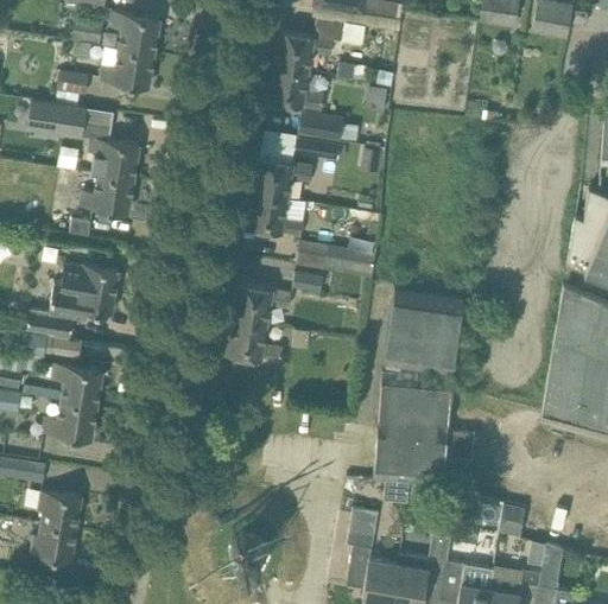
[(336,0),(336,11),(365,16),(367,0),(336,0)]
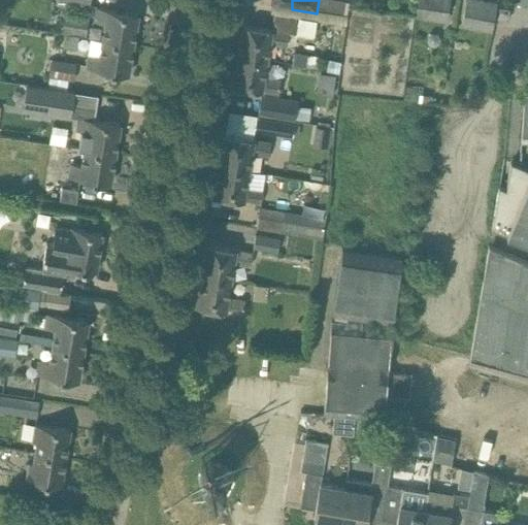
[(419,0),(417,21),(447,25),(450,0),(419,0)]
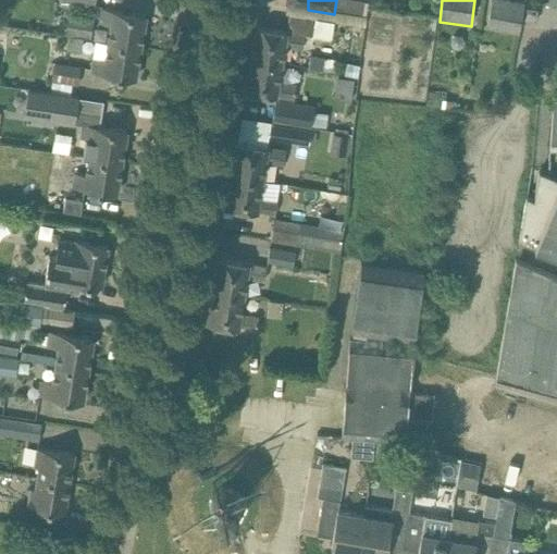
[(493,1),(487,32),(519,37),(524,7),(493,1)]
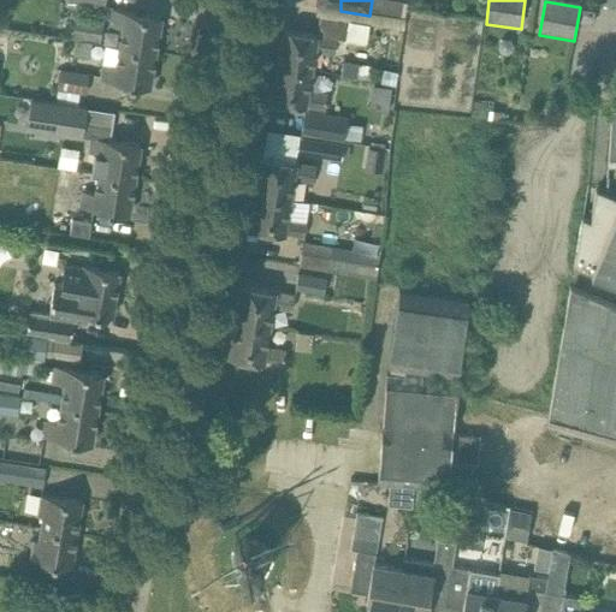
[(119,49),(155,55),(161,19),(112,12),(110,28),(123,29),(119,49)]
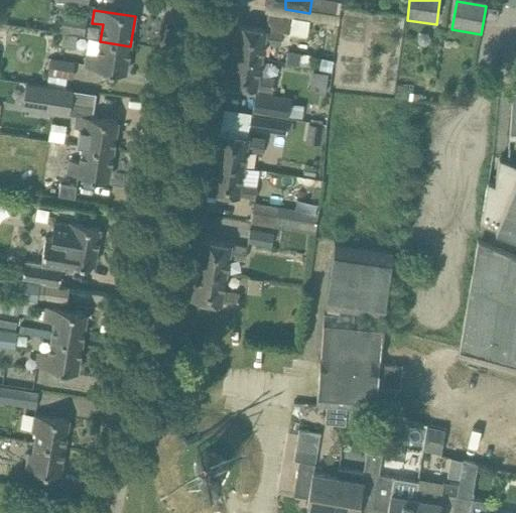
[(487,10),(486,21),(497,22),(498,11),(487,10)]
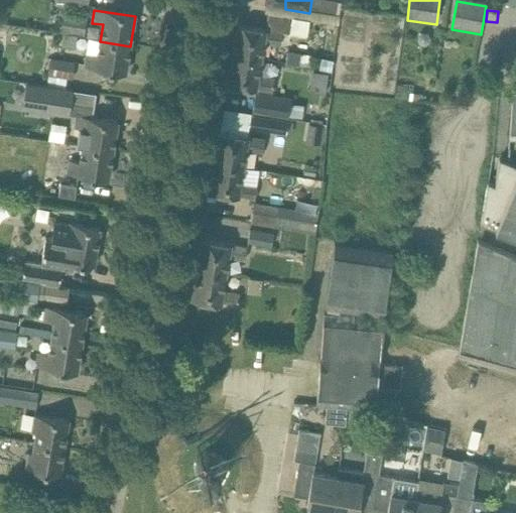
[(85,37),(87,21),(62,17),(60,33),(85,37)]
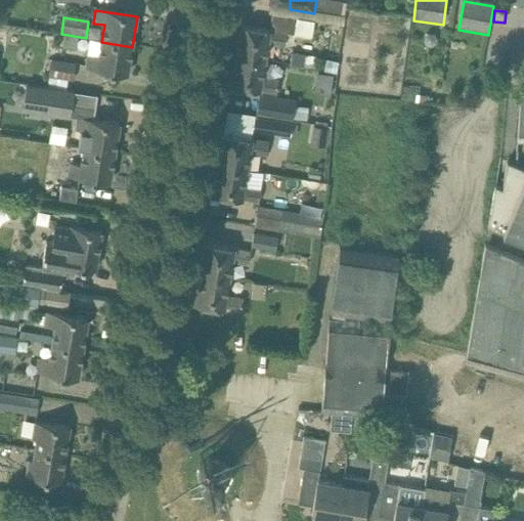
[(297,19),(295,36),(311,39),(313,23),(297,19)]
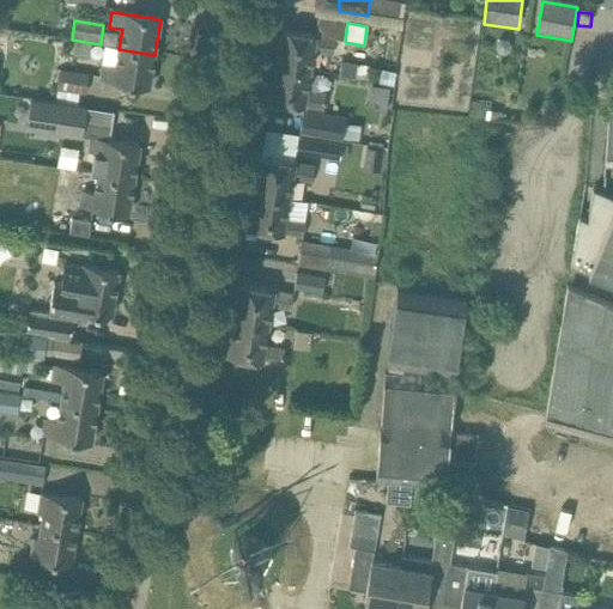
[(277,68),(309,73),(313,53),(332,56),(334,41),(283,32),(277,68)]
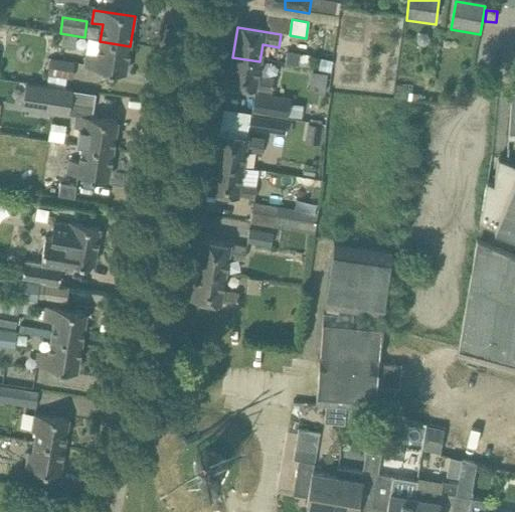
[(125,75),(130,46),(100,41),(97,57),(87,55),(84,69),(125,75)]
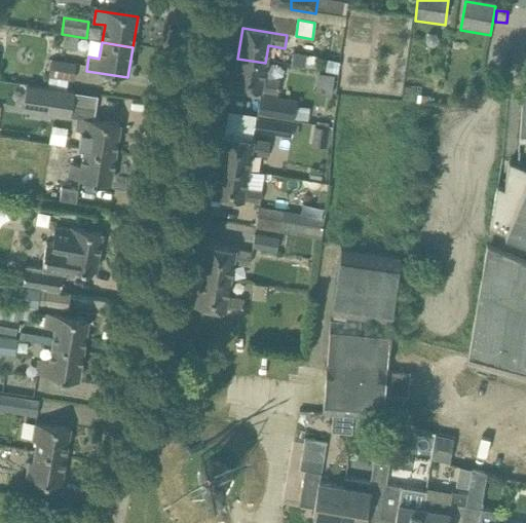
[(305,69),(307,57),(293,54),(291,67),(305,69)]
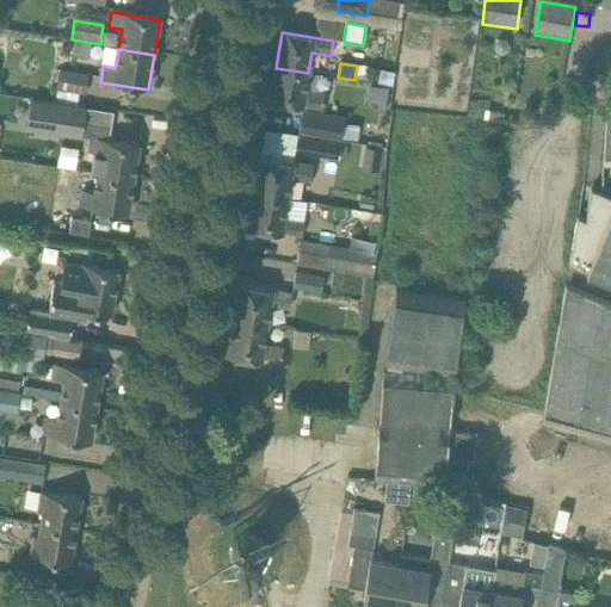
[(270,103),(294,107),(322,111),(325,97),(306,93),(308,73),(276,68),(270,103)]
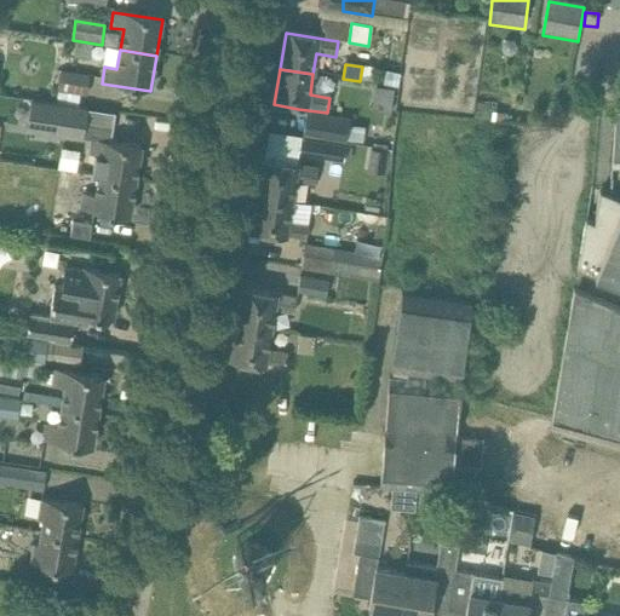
[(89,96),(90,78),(61,74),(58,92),(89,96)]
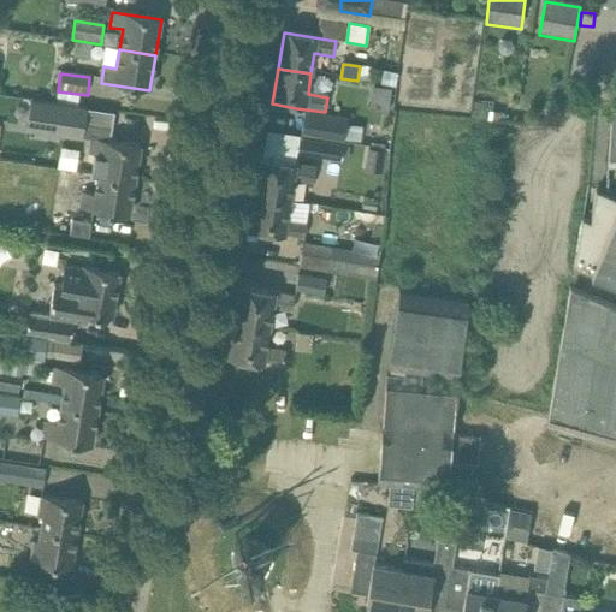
[(30,101),(25,131),(82,140),(86,110),(30,101)]
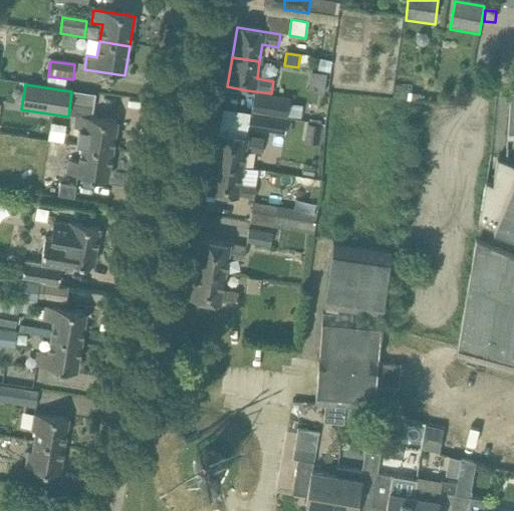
[(421,96),(412,94),(411,101),(419,102),(421,96)]
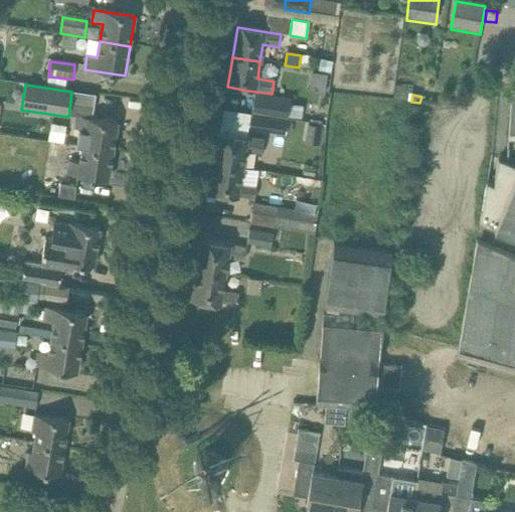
[(288,119),(291,102),(254,96),(252,113),(288,119)]
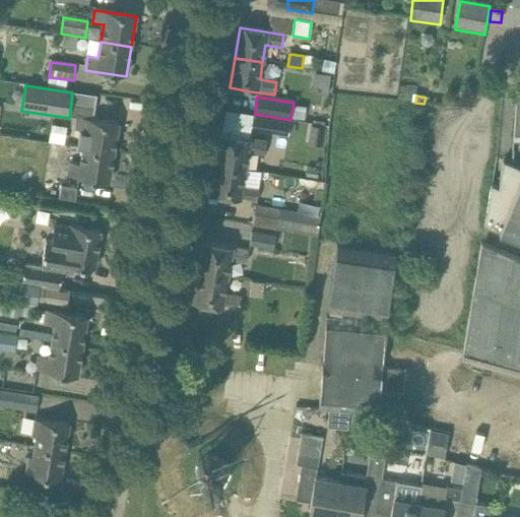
[(77,118),(75,131),(85,133),(83,149),(83,150),(113,155),(118,124),(99,121),(77,118)]
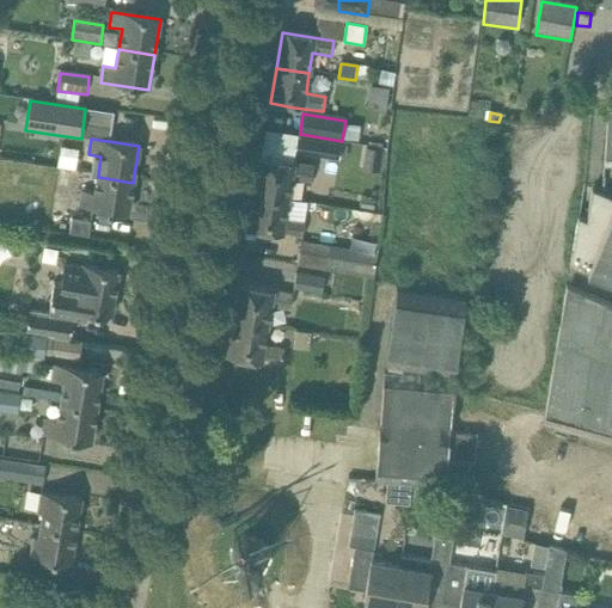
[(297,140),(294,157),(338,164),(341,147),(297,140)]
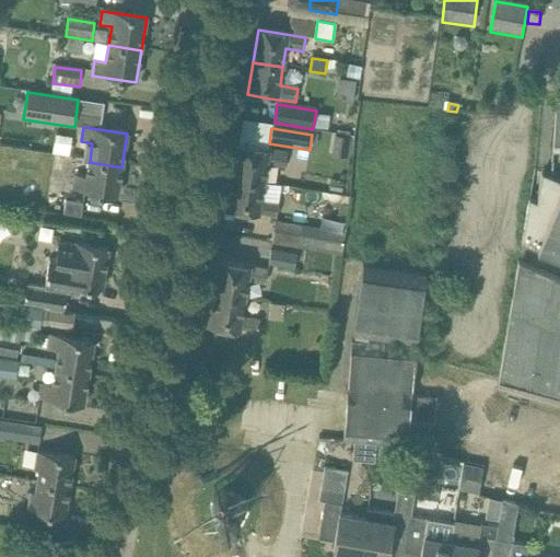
[(53,152),(53,155),(69,158),(72,138),(57,136),(56,136),(53,152)]
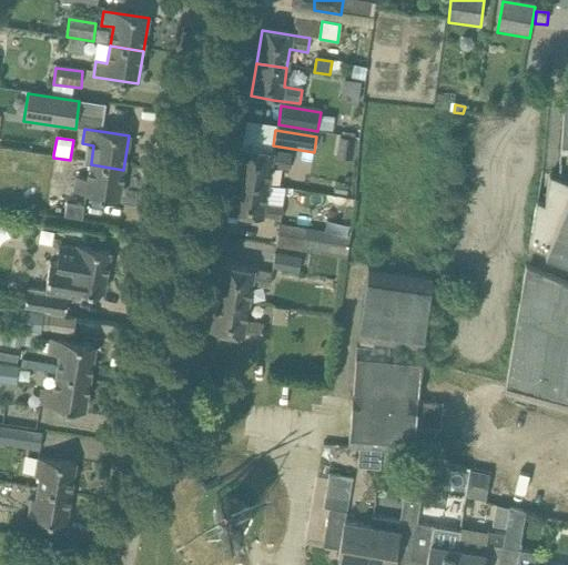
[(291,157),(264,152),(242,149),(236,182),(267,188),(271,168),(288,170),(291,157)]
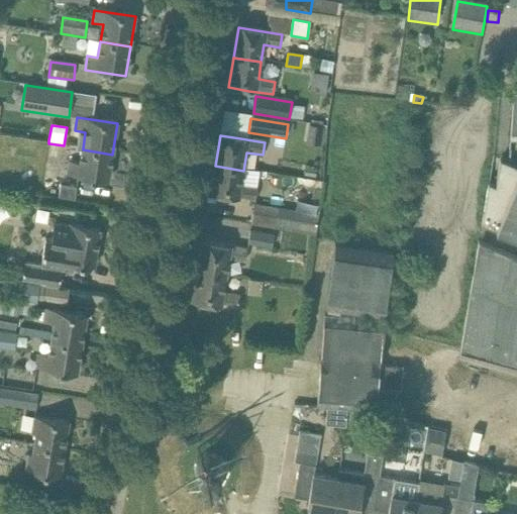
[(112,155),(83,149),(80,164),(70,163),(68,176),(108,183),(112,155)]
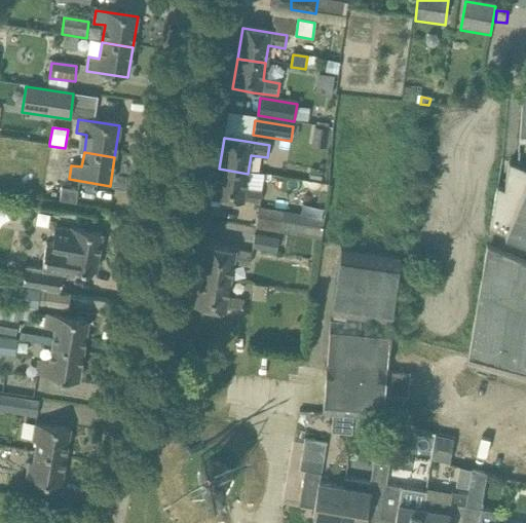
[(525,171),(509,164),(504,191),(497,187),(490,230),(525,245),(525,171)]
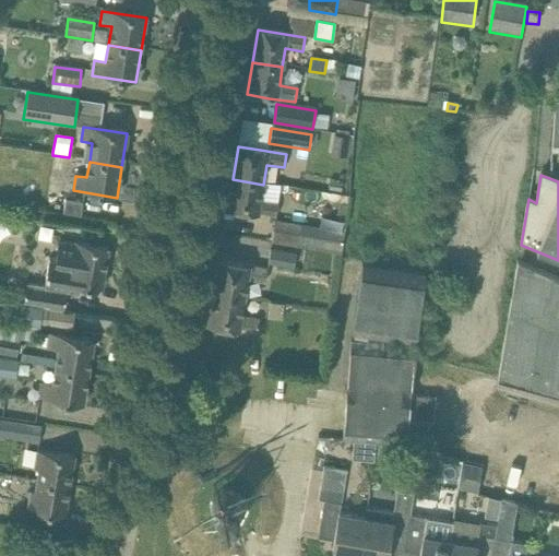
[(260,202),(263,185),(233,179),(227,211),(275,219),(277,205),(260,202)]
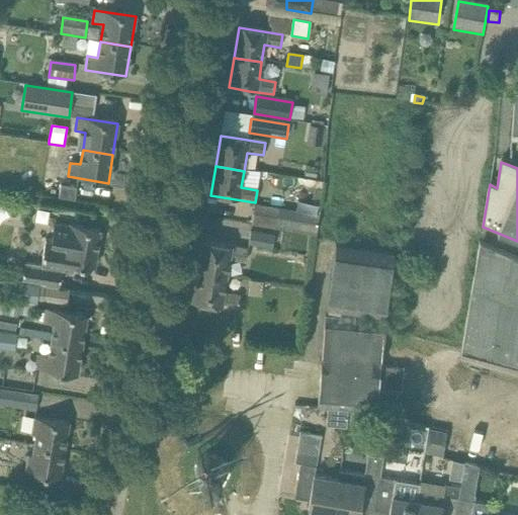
[(310,167),(308,180),(321,182),(323,169),(310,167)]
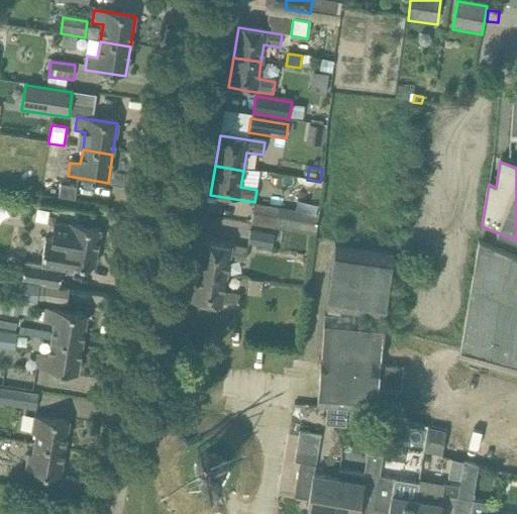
[(310,232),(313,216),(254,205),(252,221),(310,232)]
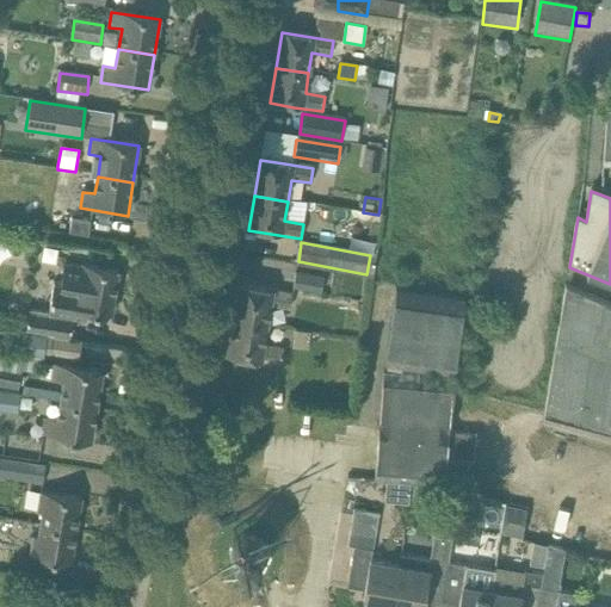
[(118,272),(65,262),(61,282),(55,282),(49,314),(31,310),(28,333),(72,340),(75,311),(111,317),(118,272)]
